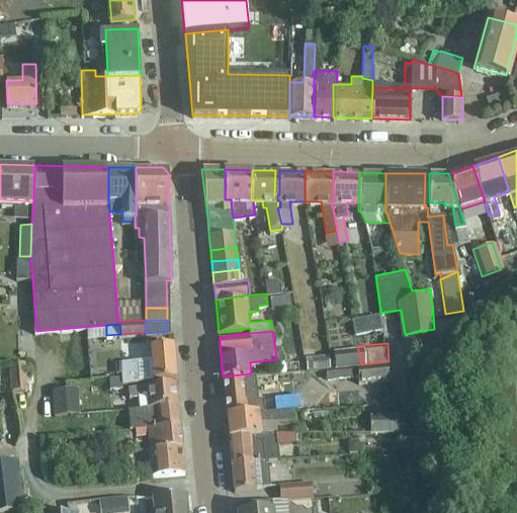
[(122,361),(123,373),(123,381),(175,377),(172,344),(151,346),(152,359),(122,361)]
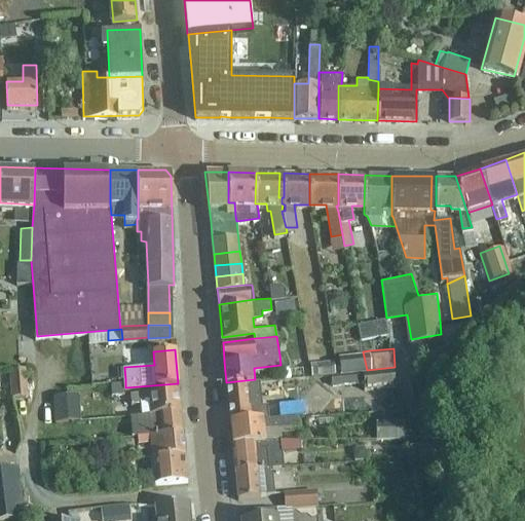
[(340,355),(341,372),(367,370),(363,351),(340,355)]
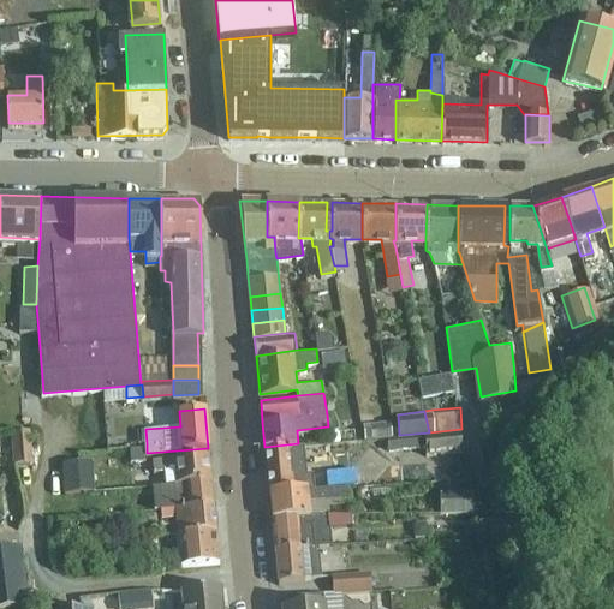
[(332,428),(333,439),(362,435),(359,424),(332,428)]
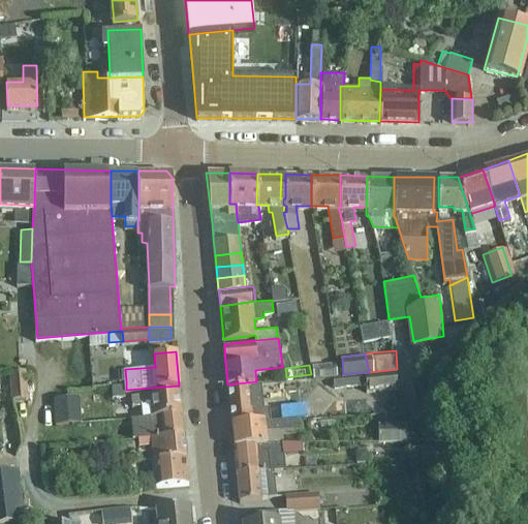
[(9,369),(11,397),(29,396),(27,368),(9,369)]
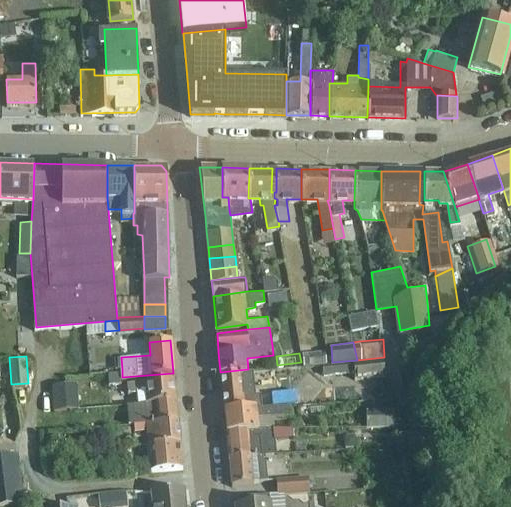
[(357,360),(332,362),(323,363),(324,373),(354,370),(355,376),(363,375),(386,373),(384,357),(357,360)]
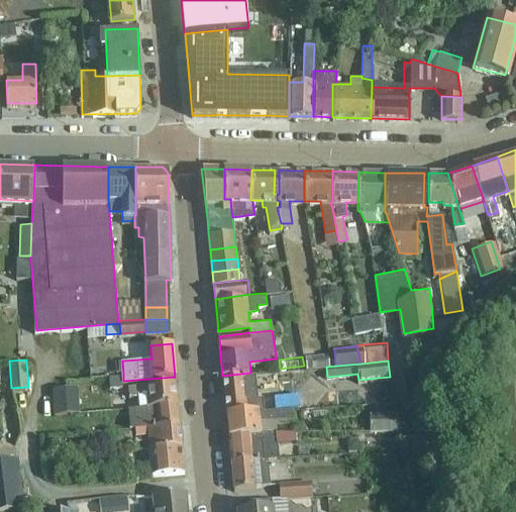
[(222,376),(226,411),(265,408),(264,395),(258,395),(255,372),(250,373),(222,376)]
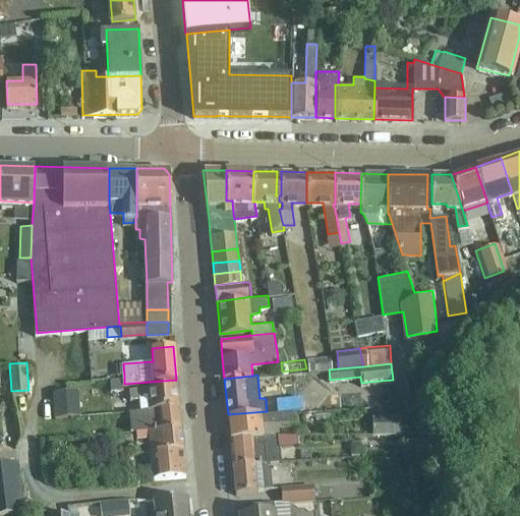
[(124,384),(124,376),(110,377),(111,389),(125,388),(124,384)]
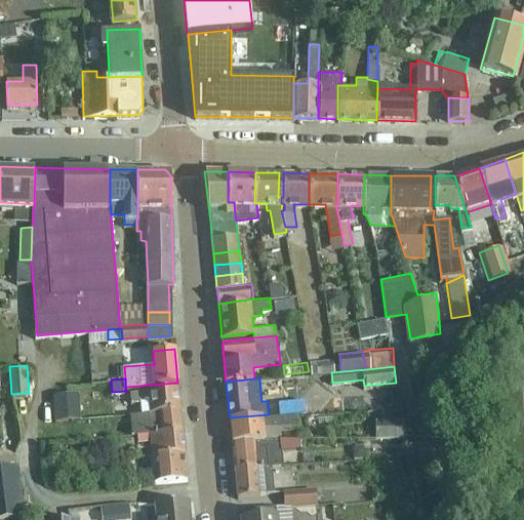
[(82,386),(55,386),(56,411),(83,410),(82,386)]
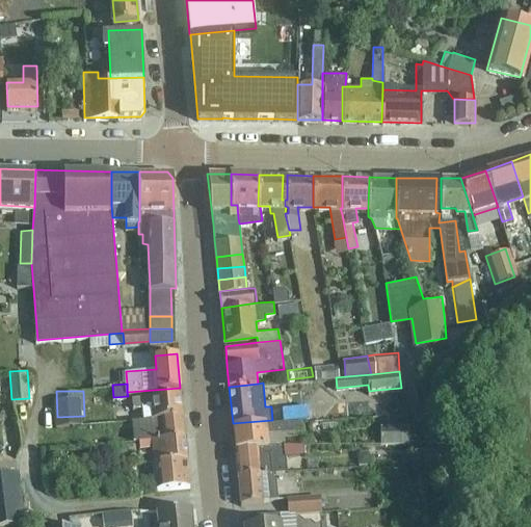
[(143,417),(153,416),(161,415),(183,412),(181,392),(133,397),(134,406),(142,405),(143,417)]
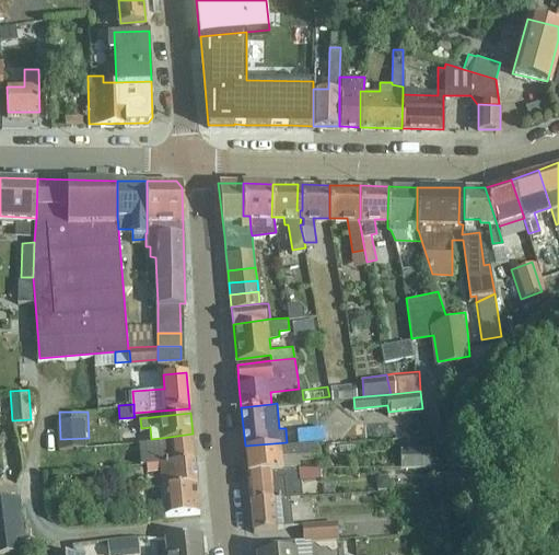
[(323,426),(298,428),(299,441),(324,439),(323,426)]
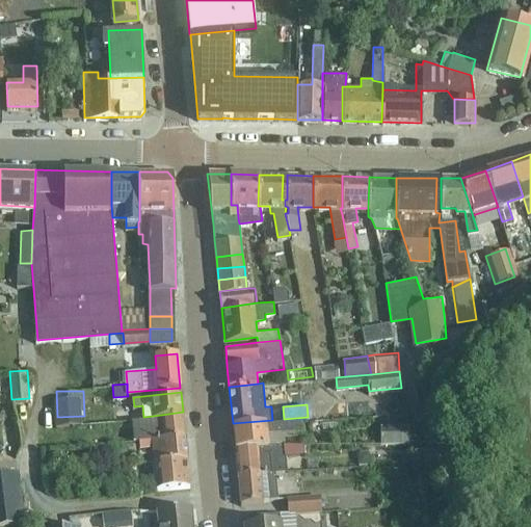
[(143,417),(132,418),(133,439),(140,439),(155,437),(155,438),(185,435),(183,412),(161,415),(153,416),(143,417)]
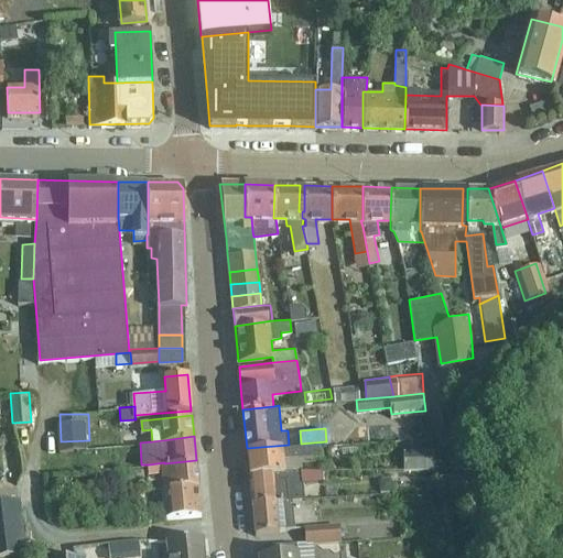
[(289,445),(247,448),(249,473),(284,470),(298,469),(298,463),(311,462),(310,455),(320,453),(318,442),(289,445)]
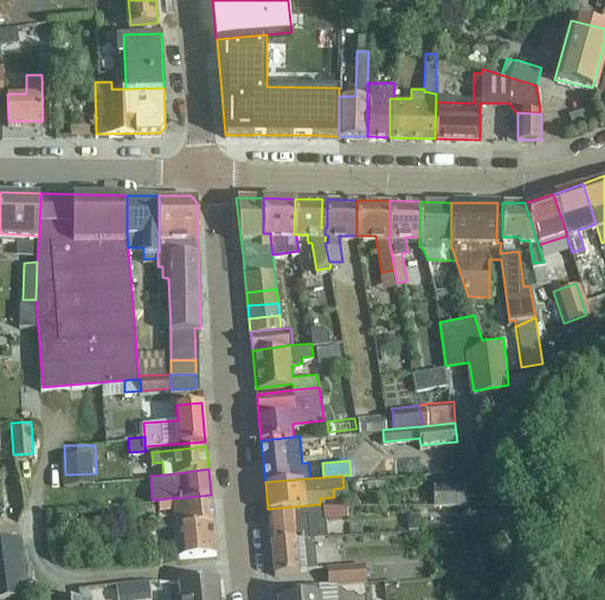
[(433,483),(435,498),(469,497),(468,482),(433,483)]
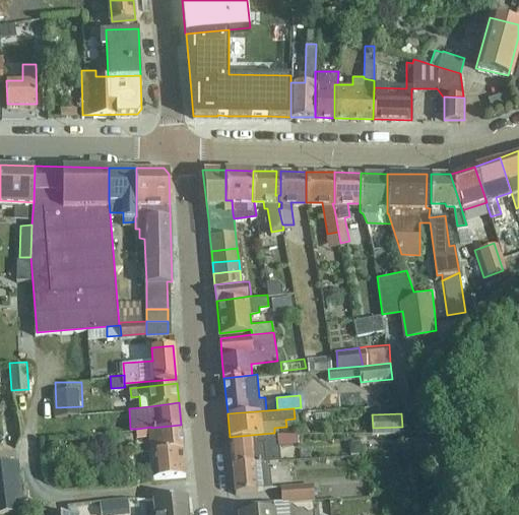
[(183,446),(181,425),(151,428),(151,427),(137,429),(138,441),(144,440),(143,437),(150,436),(151,449),(183,446)]
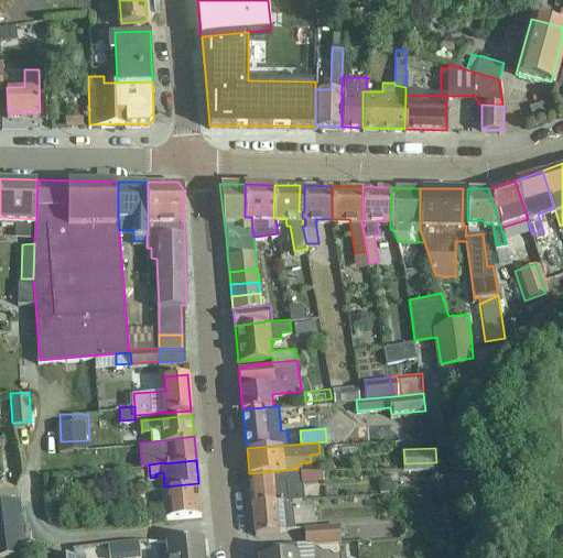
[(129,468),(130,478),(145,477),(144,467),(129,468)]
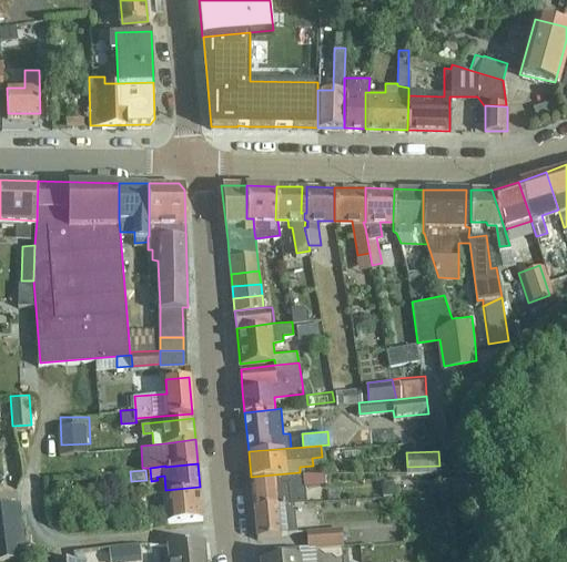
[(251,477),(254,504),(290,501),(293,500),(303,499),(300,472),(286,473),(251,477)]
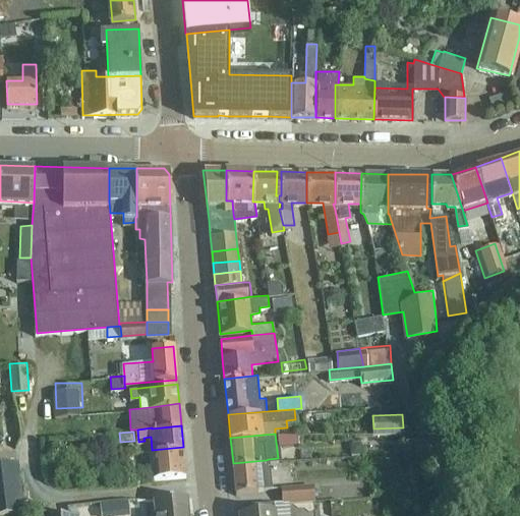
[(183,447),(152,450),(155,478),(186,474),(183,447)]
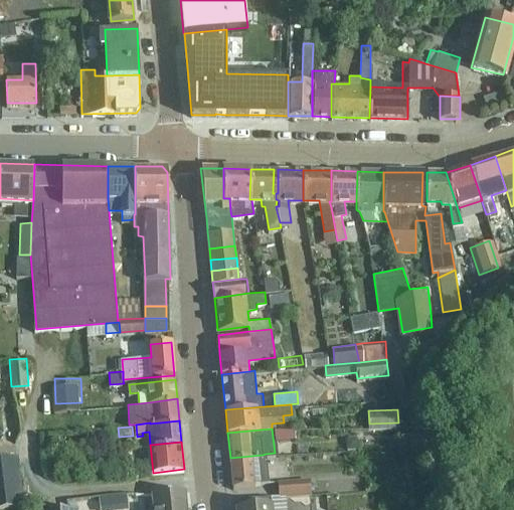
[(263,455),(230,458),(233,487),(254,484),(254,482),(269,480),(266,454),(263,455)]
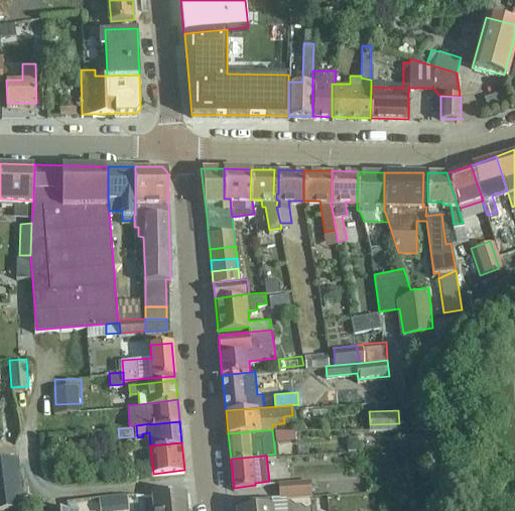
[(0,459),(0,508),(22,506),(15,457),(0,459)]
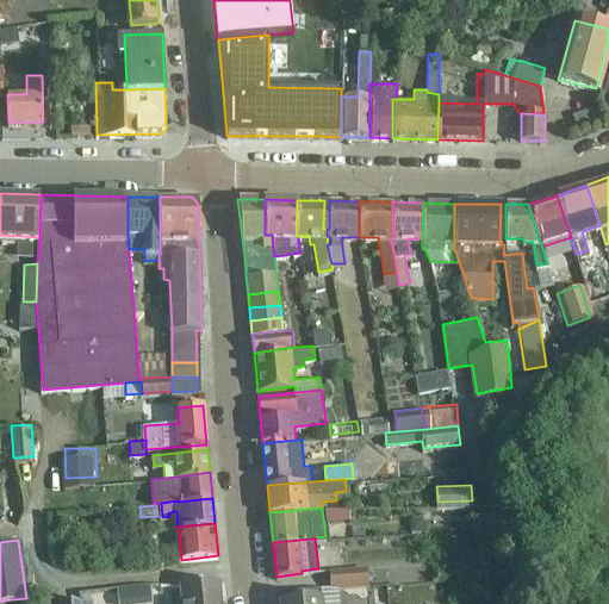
[(367,566),(329,568),(330,585),(368,583),(367,566)]
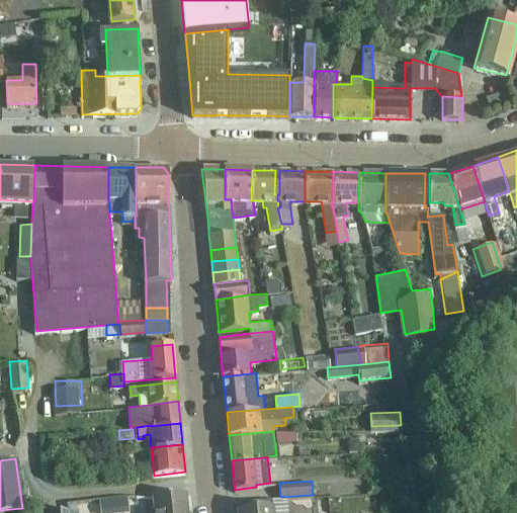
[(188,512),(187,492),(154,496),(155,512),(188,512)]
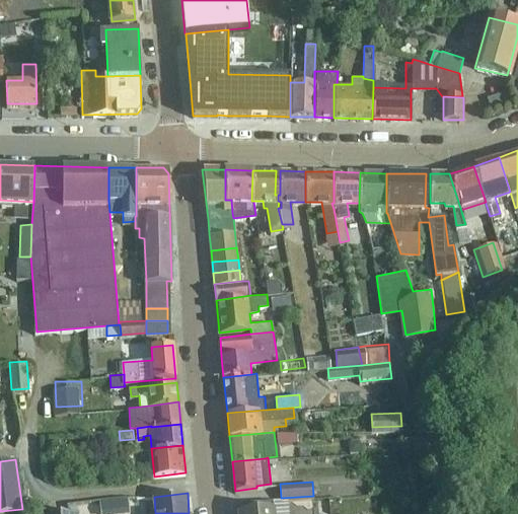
[(241,511),(238,512),(238,513),(275,513),(274,499),(241,502),(241,511)]
